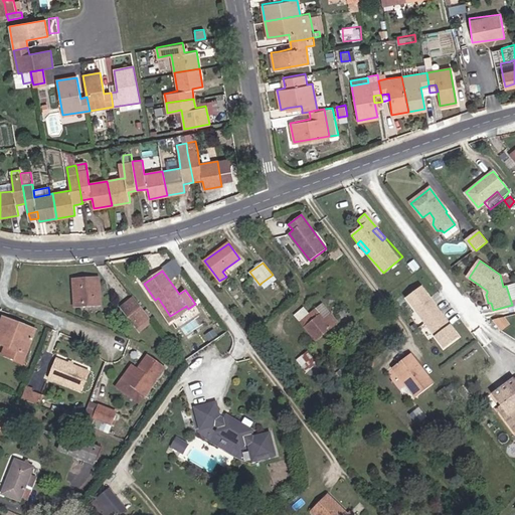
[(273,275),(262,283),(265,287),(276,279),(273,275)]
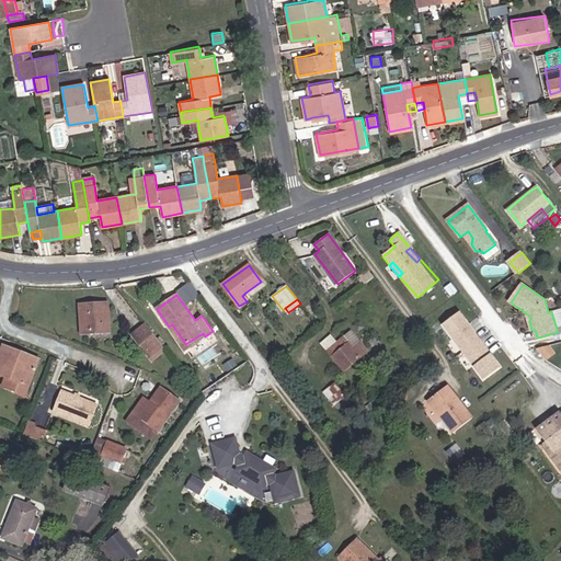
[(111,331),(109,304),(81,306),(83,333),(111,331)]
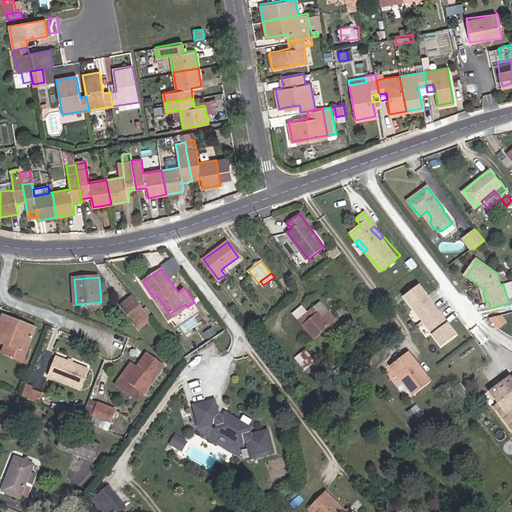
[(408,295),(441,345),(456,336),(422,286),(408,295)]
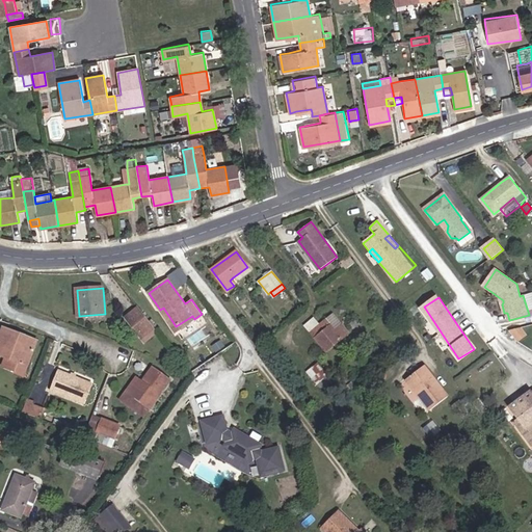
[(154,327),(138,308),(127,317),(141,337),(154,327)]
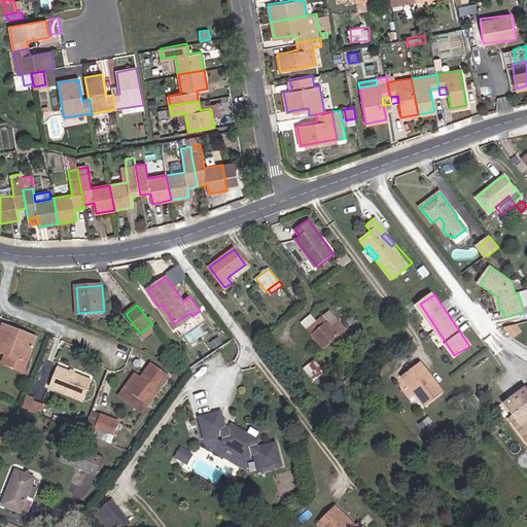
[(174,329),(192,316),(190,313),(174,323),(162,305),(159,307),(174,329)]
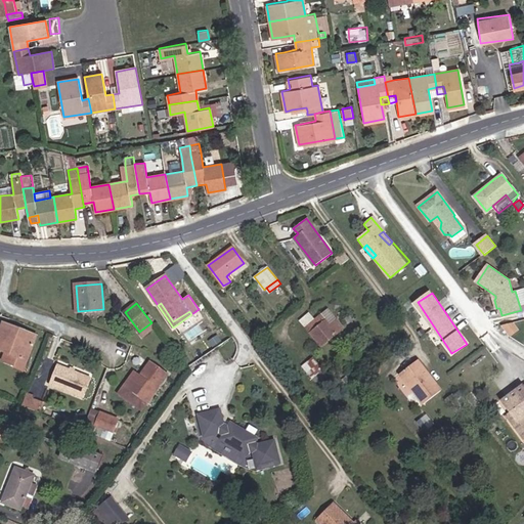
[(328,309),(314,319),(319,325),(333,315),(328,309)]
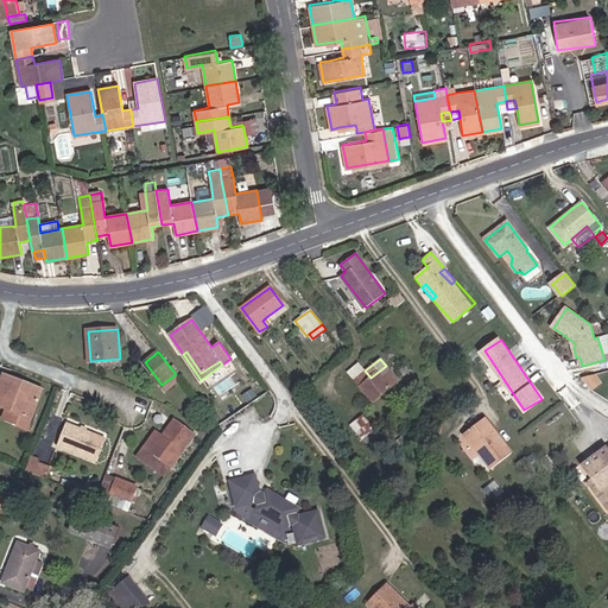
[(371,378),(365,371),(359,365),(349,372),(372,400),(398,380),(386,366),(371,378)]
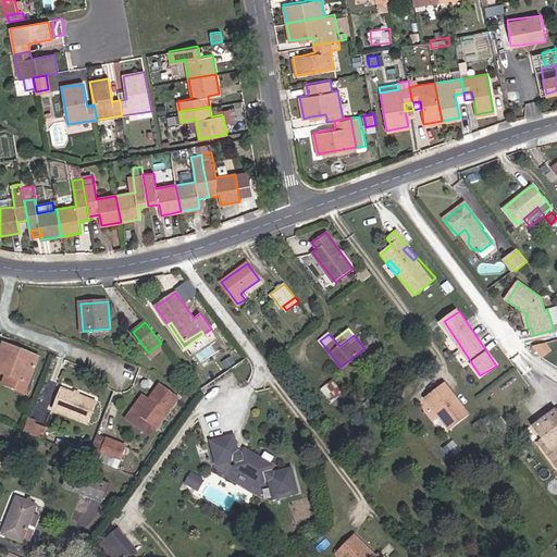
[(372,334),(367,339),(370,344),(375,339),(372,334)]
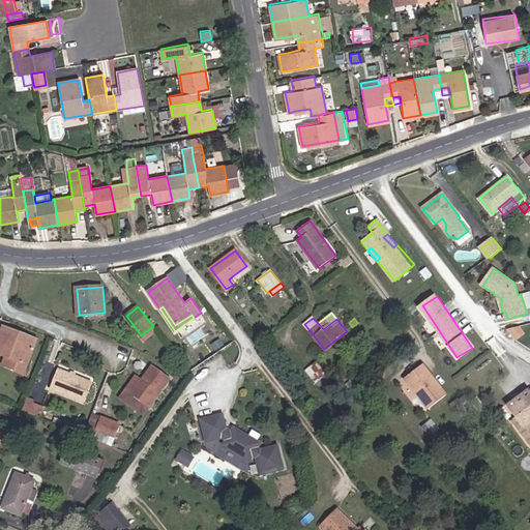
[(1,332),(35,347),(38,341),(4,326),(1,332)]
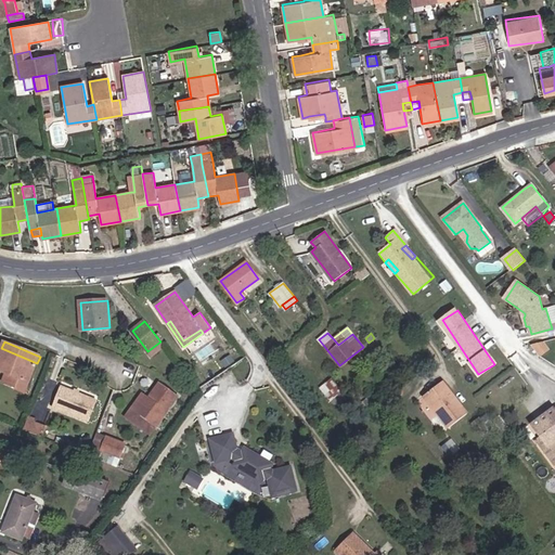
[(160,341),(147,351),(152,357),(165,347),(160,341)]
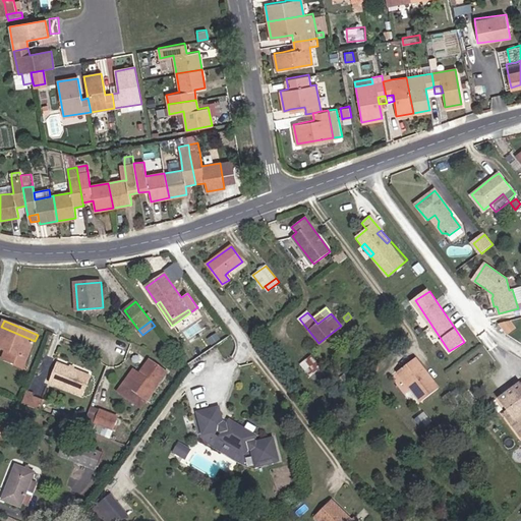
[(27,359),(35,341),(1,327),(0,329),(0,348),(11,353),(25,359),(27,359)]
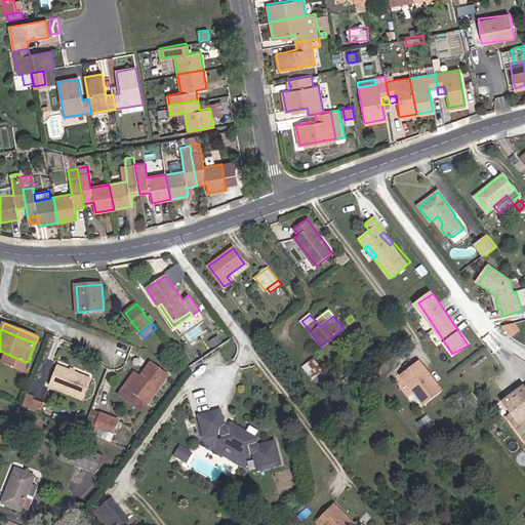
[(24,367),(26,362),(11,356),(9,361),(24,367)]
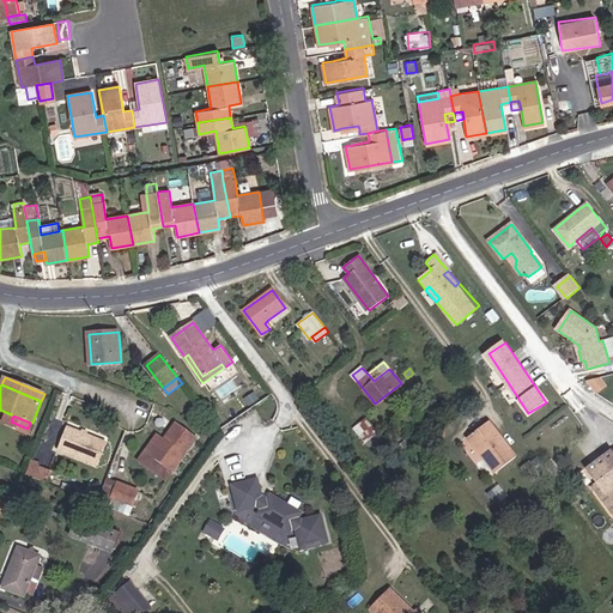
[(357,447),(362,443),(376,431),(377,430),(366,418),(346,435),(357,447)]
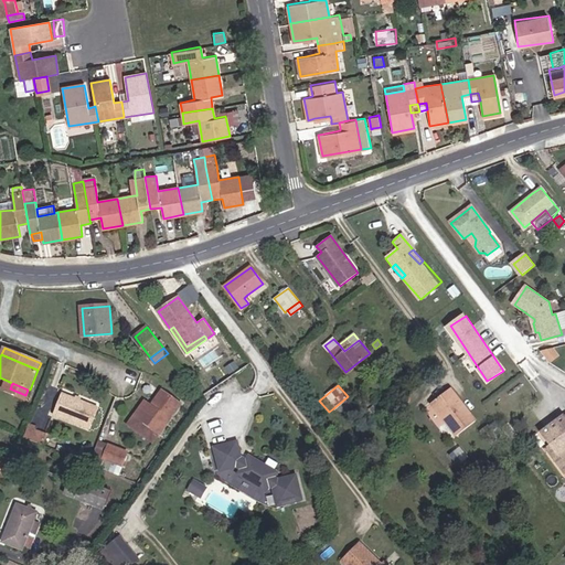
[(457,436),(476,420),(450,388),(433,403),(457,436)]
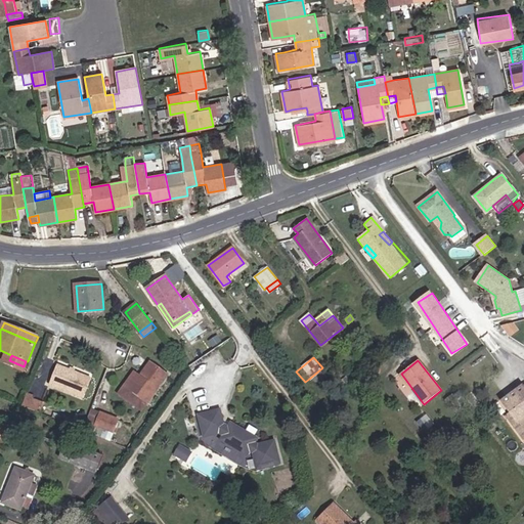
[(134,374),(119,394),(132,404),(138,396),(148,403),(168,375),(150,362),(140,378),(134,374)]
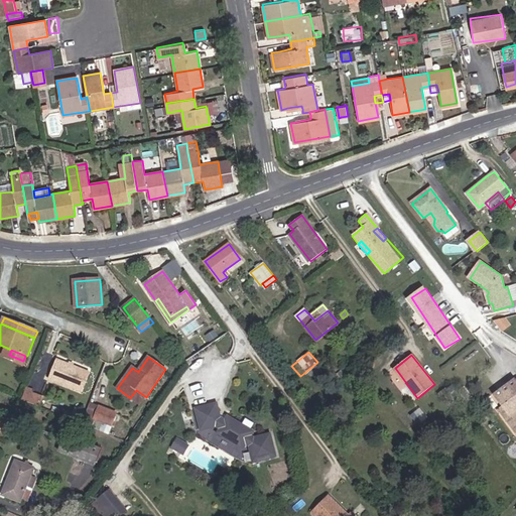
[(74,367),(69,365),(56,361),(49,378),(83,391),(90,373),(74,367)]
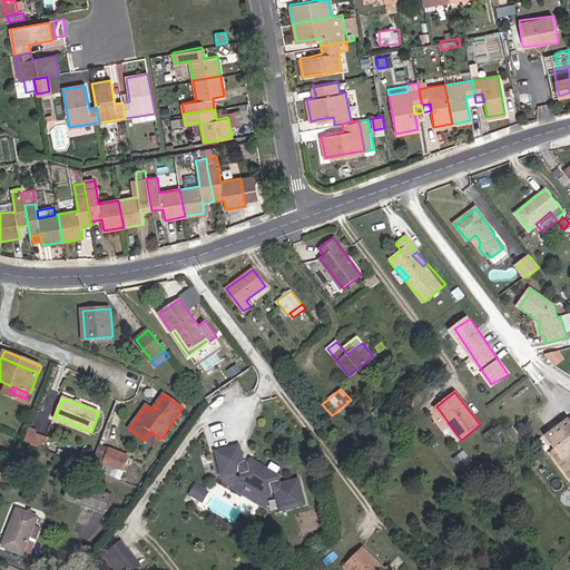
[(569,418),(544,435),(552,448),(561,459),(563,458),(569,467),(569,418)]
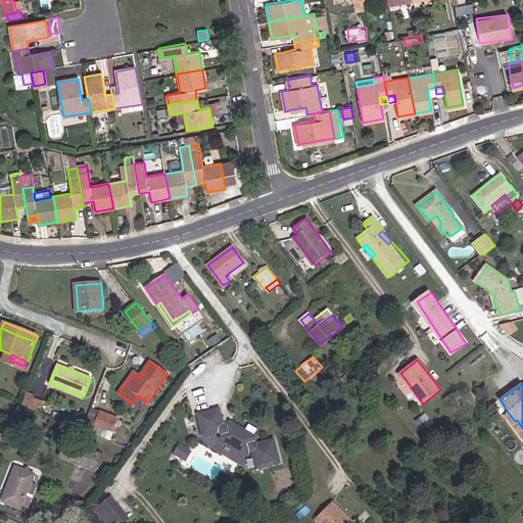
[(37,393),(27,389),(26,394),(21,403),(39,411),(43,401),(35,398),(37,393)]
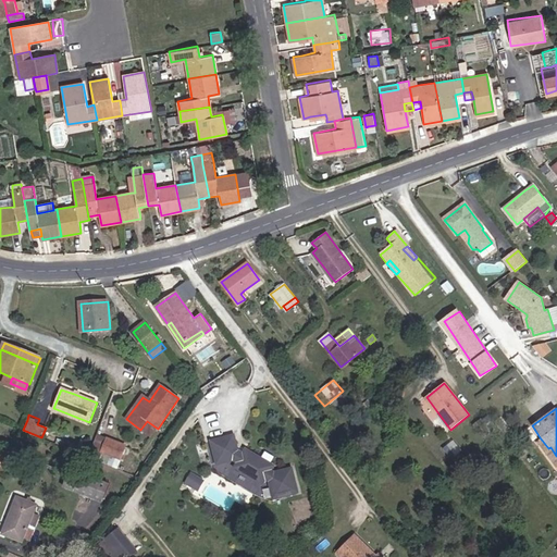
[(490,432),(481,420),(474,425),(483,437),(490,432)]
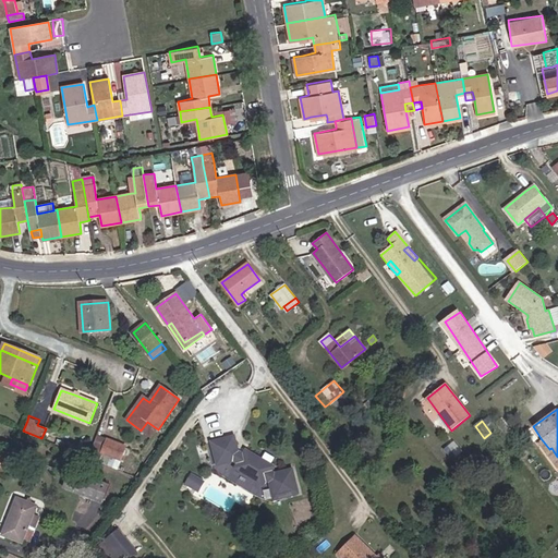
[(152,438),(158,429),(147,422),(141,431),(152,438)]
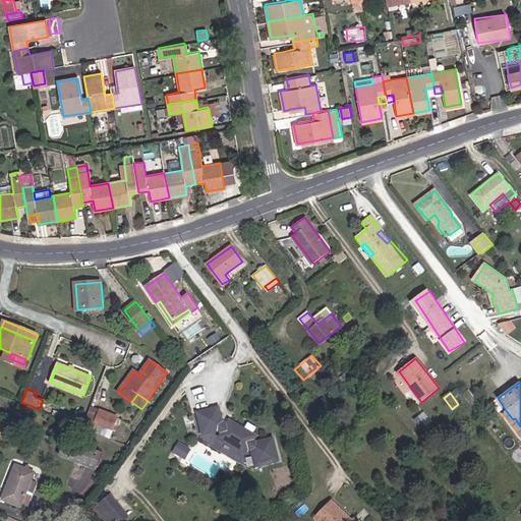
[(118,417),(91,407),(83,427),(110,438),(114,429),(117,420),(118,417)]
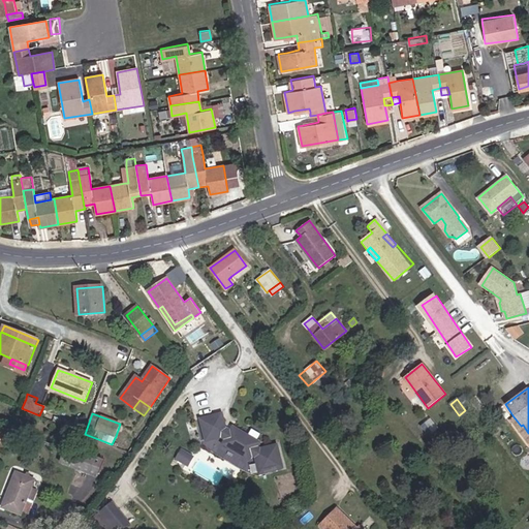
[(255,446),(258,441),(231,428),(229,432),(223,428),(220,413),(199,417),(204,440),(221,437),(225,439),(222,444),(248,459),(250,455),(254,457),(258,473),(281,467),(275,444),(258,448),(255,446)]
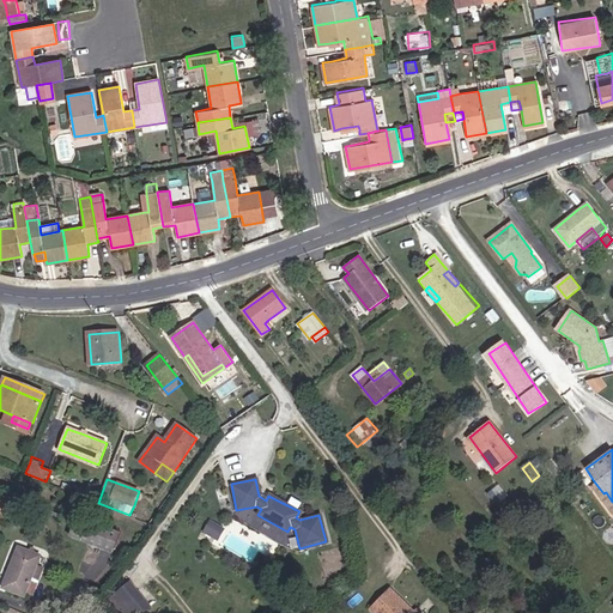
[(604,493),(594,481),(589,485),(611,515),(612,513),(612,502),(606,492),(604,493)]
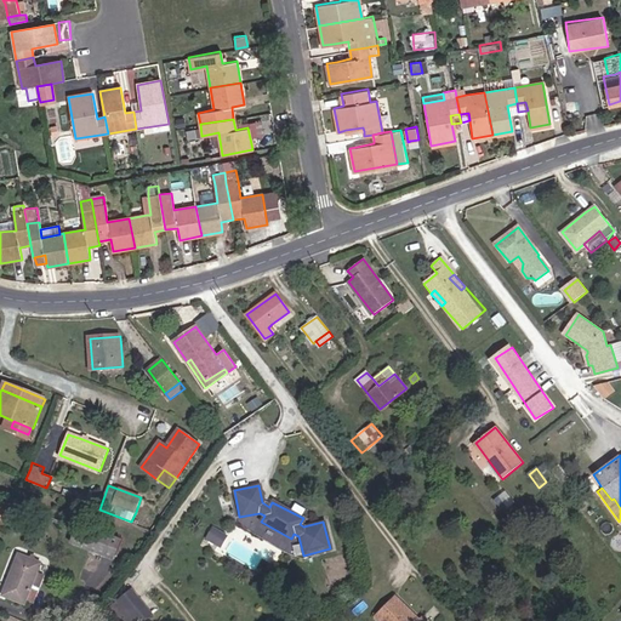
[(113,559),(120,541),(80,524),(72,543),(113,559)]
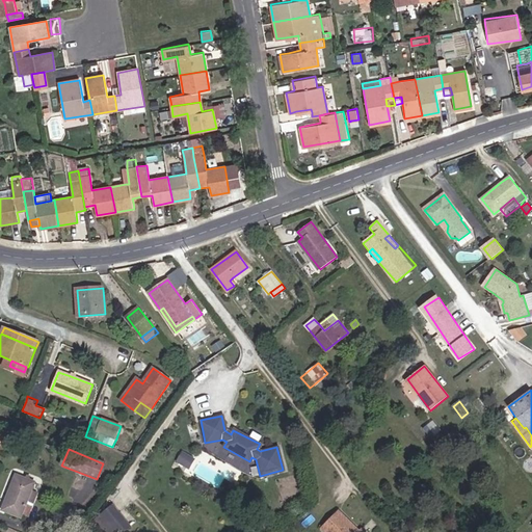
[(184,449),(177,460),(188,468),(195,457),(184,449)]
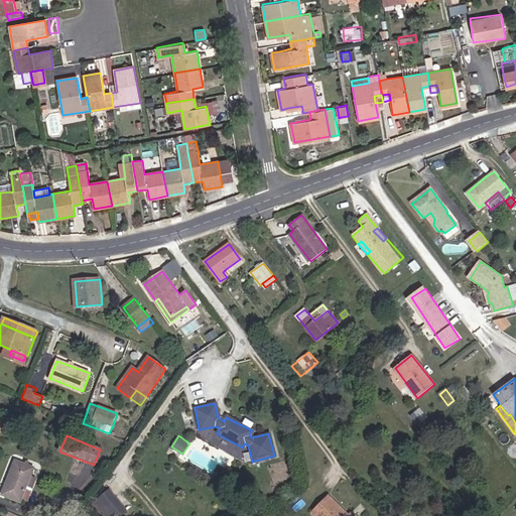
[(16,461),(3,495),(21,501),(22,499),(28,501),(36,479),(30,477),(34,468),(16,461)]
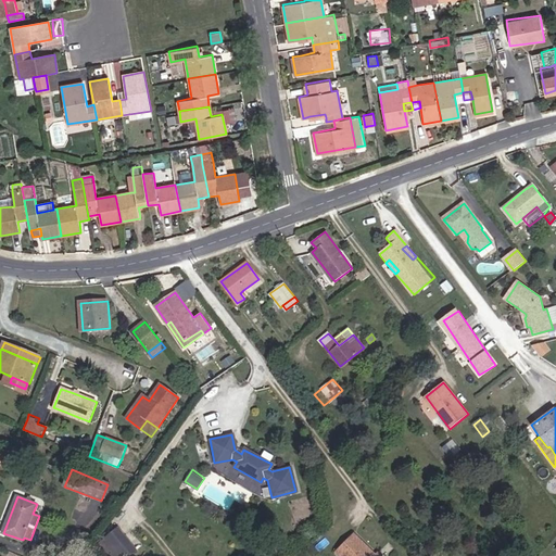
[(99,541),(111,555),(128,555),(138,548),(118,526),(99,541)]
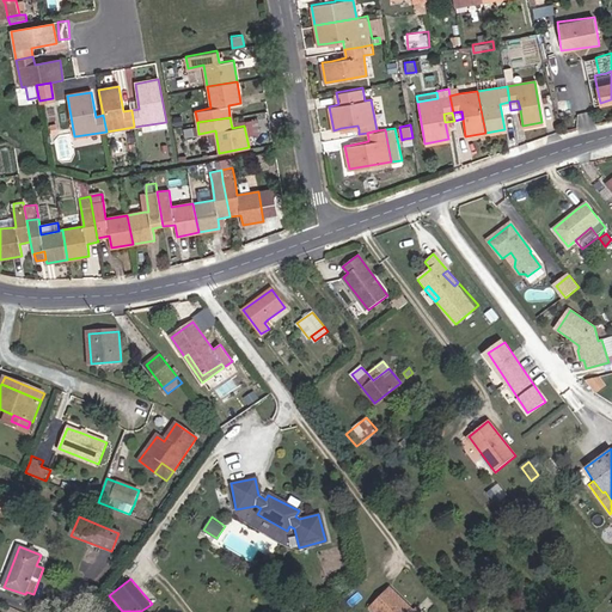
[(399,600),(402,598),(390,587),(369,607),(374,611),(418,611),(416,609),(414,610),(405,601),(403,604),(399,600)]
